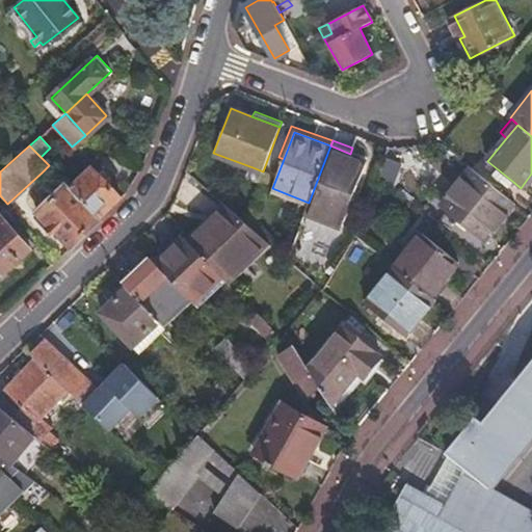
[(309,203),(304,212),(342,227),(367,160),(350,154),(330,145),(309,203)]
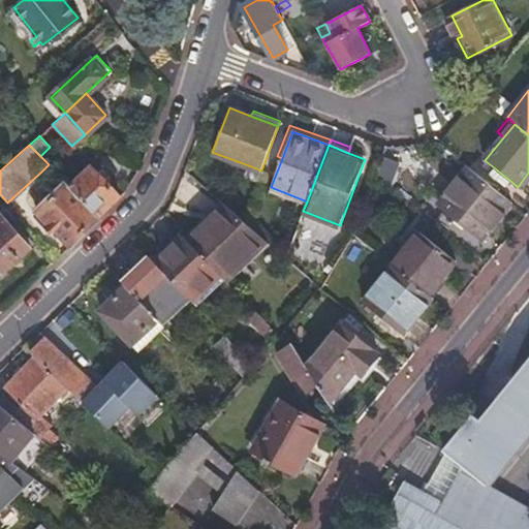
[(70,187),(98,216),(119,196),(92,166),(70,187)]
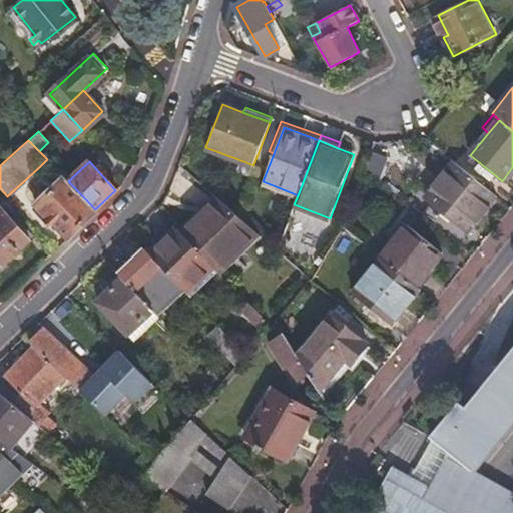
[(239,171),(249,175),(253,165),(243,161),(239,171)]
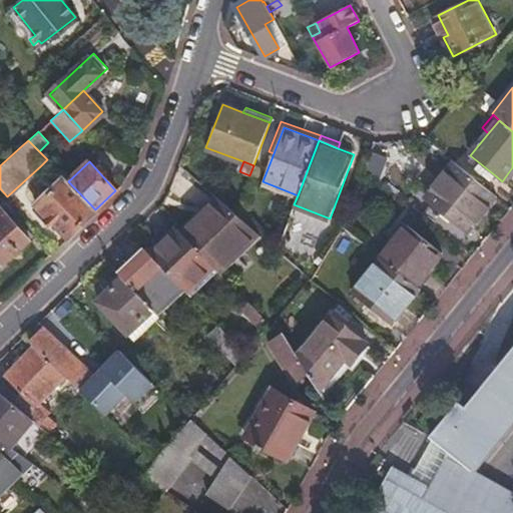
[(468,230),(496,196),(456,163),(427,197),(468,230)]
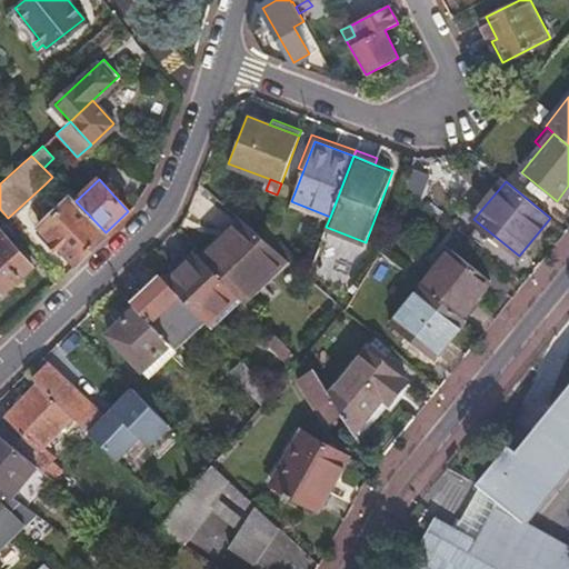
[(543,201),(549,195),(532,181),(527,187),(543,201)]
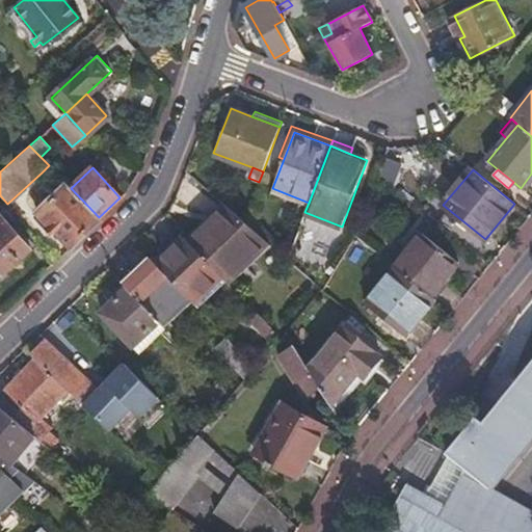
[(531,174),(521,188),(526,192),(531,184),(531,174)]
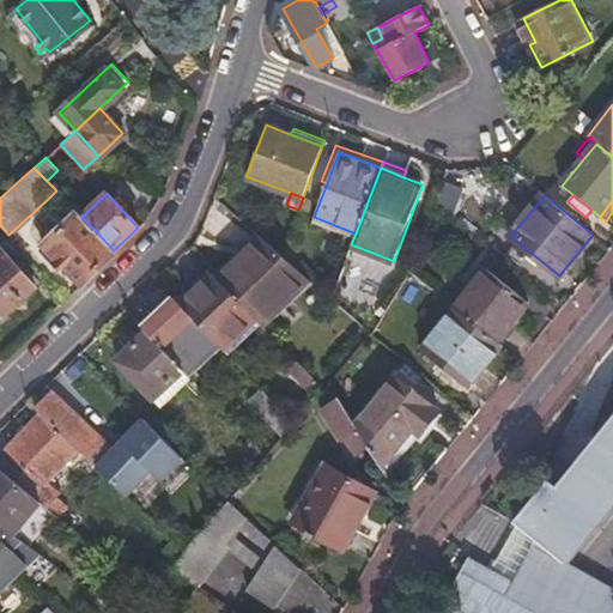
[(62,266),(79,283),(114,250),(82,217),(76,211),(42,244),(62,266)]
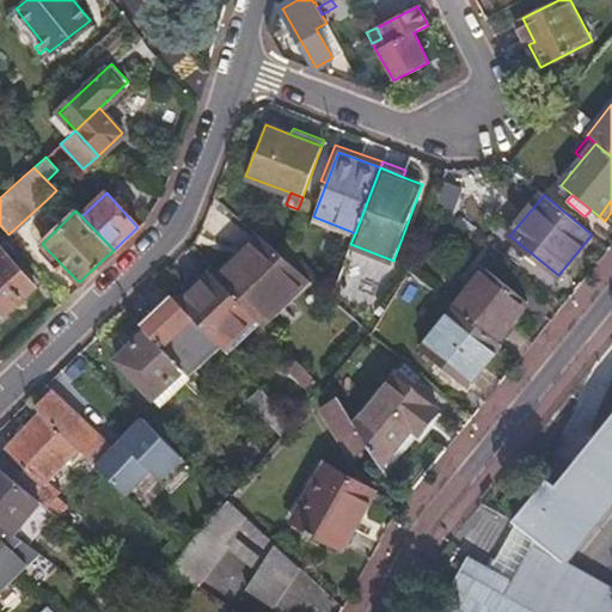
[(254,233),(212,275),(216,280),(258,238),(254,233)]
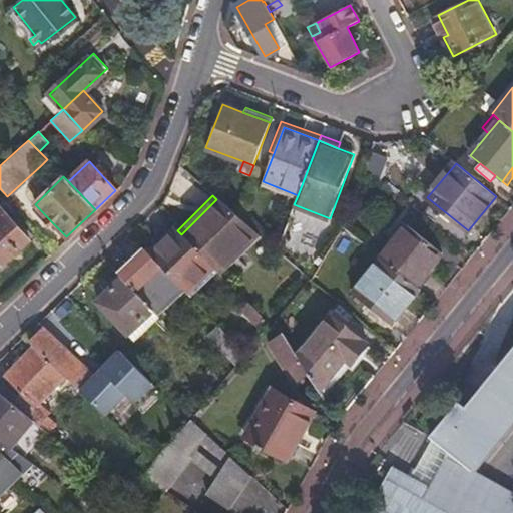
[(217,273),(258,233),(235,214),(216,199),(181,234),(210,266),(215,272),(217,273)]
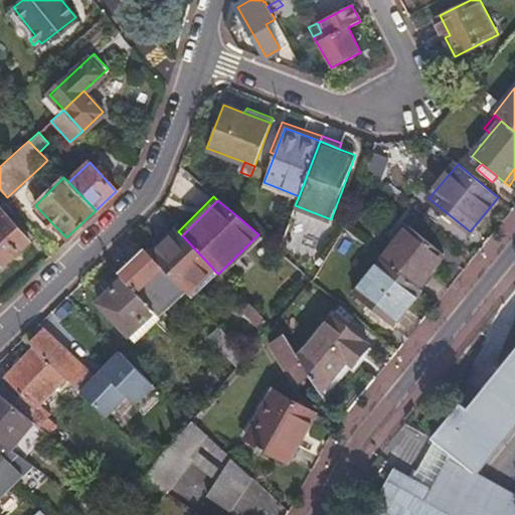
[(49,226),(52,223),(35,205),(32,209),(49,226)]
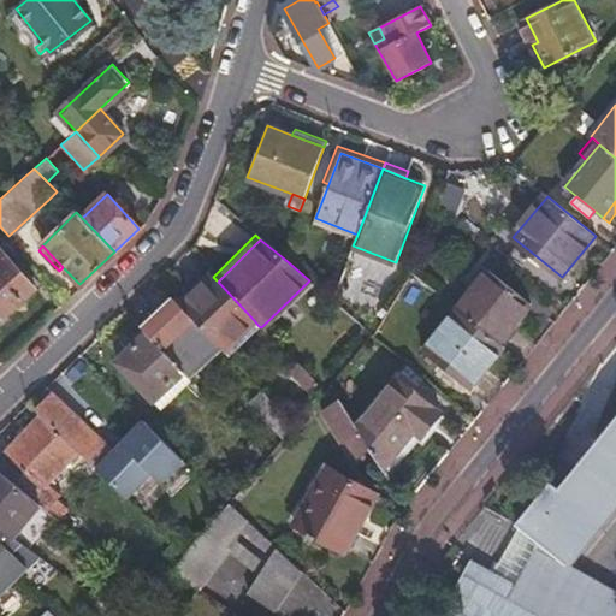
[(0,311),(4,315),(35,286),(27,278),(31,273),(18,259),(13,264),(0,248),(0,311)]
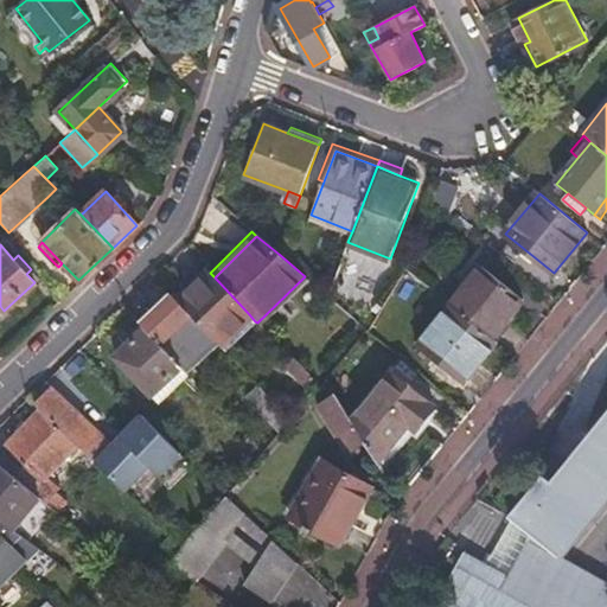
[(481,262),(449,300),(491,334),(510,311),(513,313),(525,298),(481,262)]
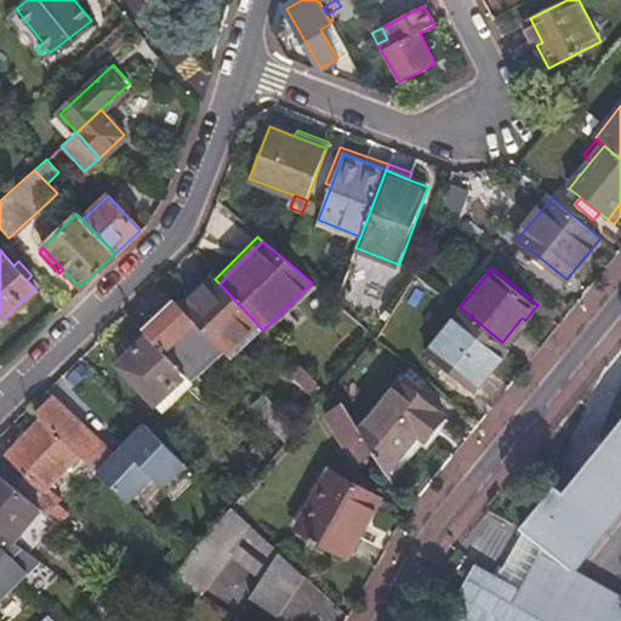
[(223,352),(229,358),(249,341),(241,334),(255,322),(220,284),(215,279),(182,308),(195,323),(223,352)]
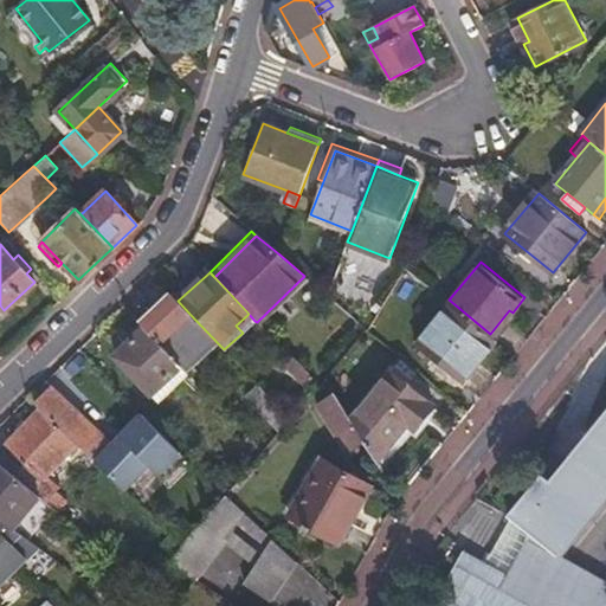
[(140,322),(187,372),(218,343),(191,315),(178,301),(171,294),(140,322)]
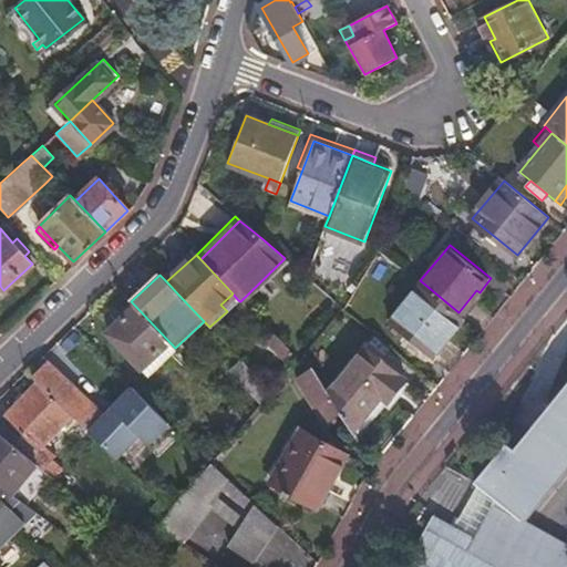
[(433,357),(465,318),(459,312),(420,280),(388,319),(433,357)]
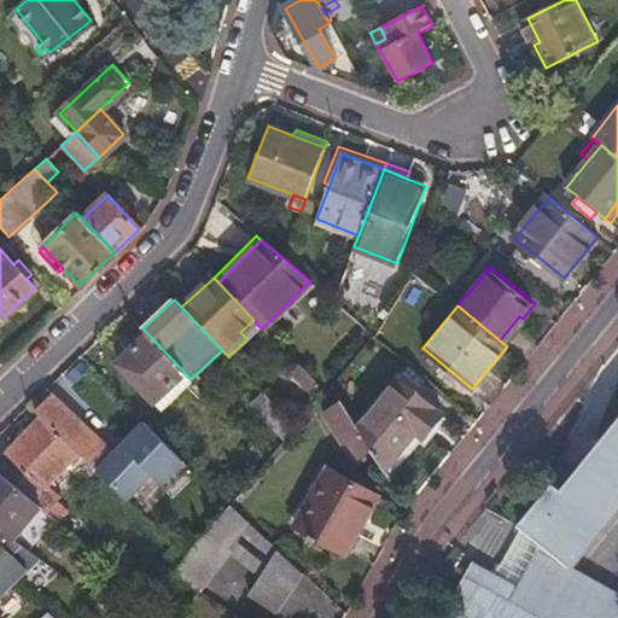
[(500,340),(507,347),(528,322),(523,319),(519,316),(500,340)]
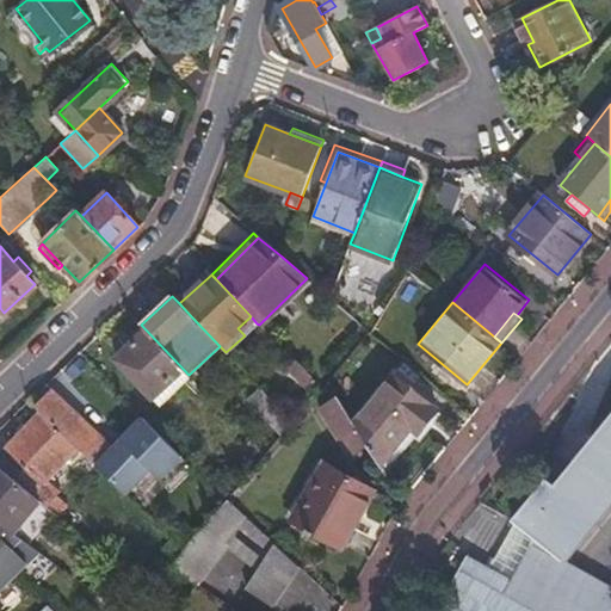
[(238,328),(245,335),(257,323),(251,316),(238,328)]
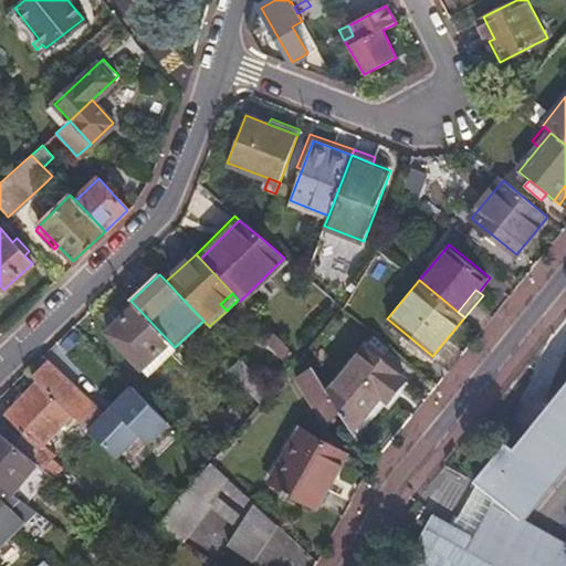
[(159,364),(176,348),(175,347),(130,301),(118,313),(113,317),(117,322),(106,333),(139,368),(153,357),(159,364)]
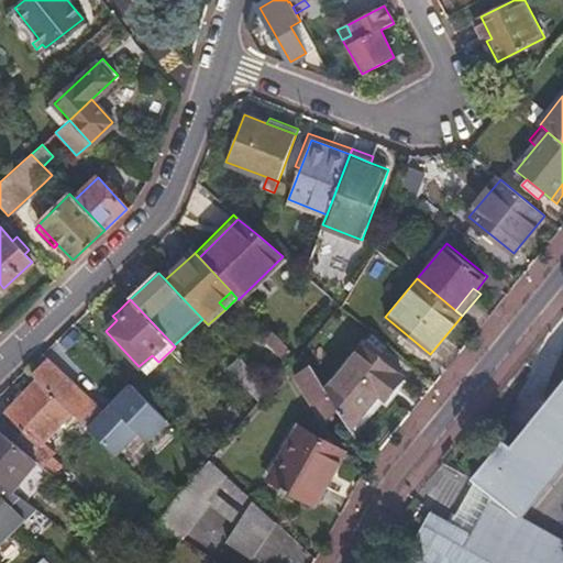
[(280,359),(287,352),(269,332),(262,339),(280,359)]
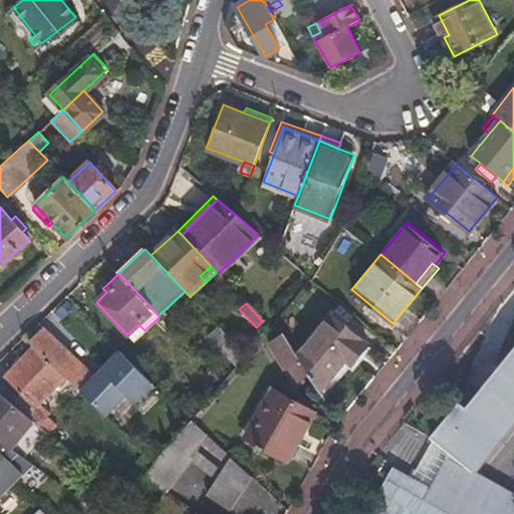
[(308,375),(318,394),(345,361),(350,365),(366,345),(330,316),(296,357),(308,375)]
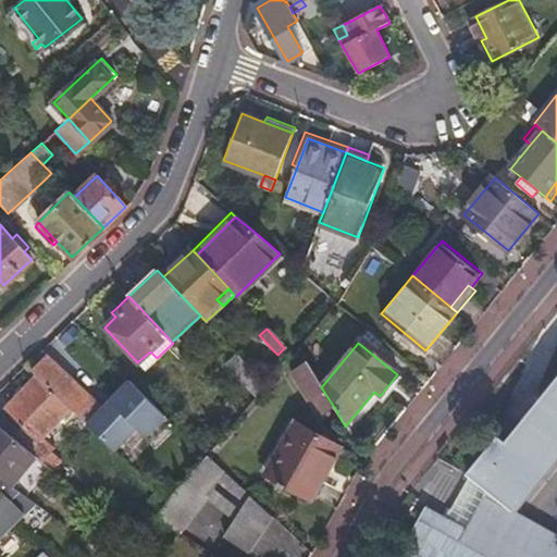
[(145,370),(157,358),(150,351),(137,362),(145,370)]
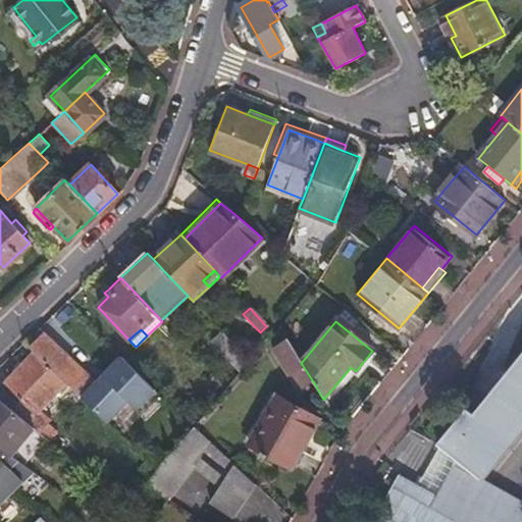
[(33,353),(66,383),(75,393),(84,385),(79,380),(85,374),(43,334),(29,349),(33,353)]
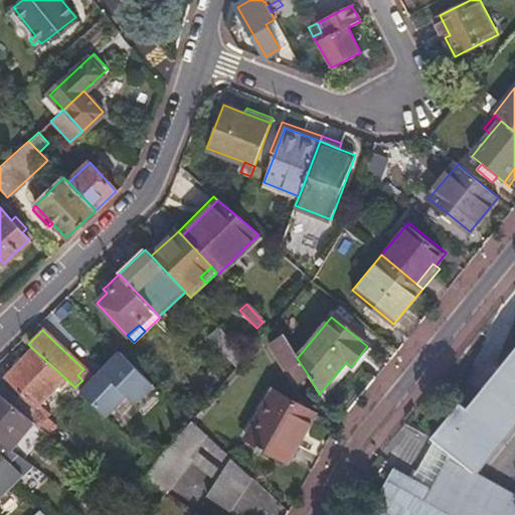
[(309,376),(297,358),(283,332),(268,341),(297,389),(306,384),(303,380),(309,376)]
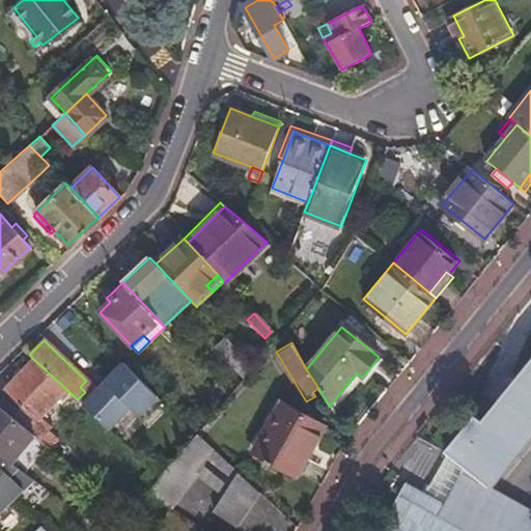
[(38,440),(49,429),(51,427),(40,417),(67,390),(33,359),(3,390),(6,393),(0,399),(0,408),(31,434),(38,440)]
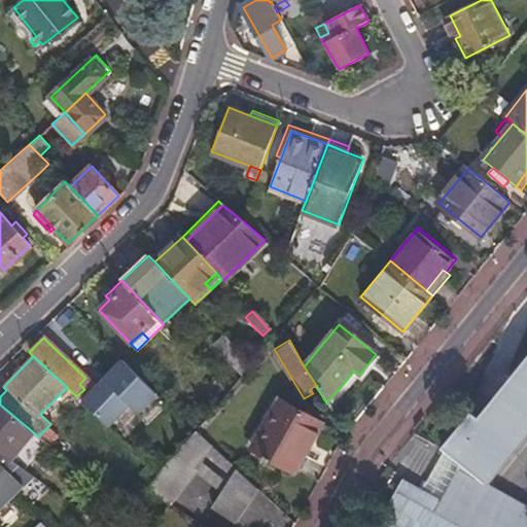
[(526,356),(476,419),(470,415),(442,450),(444,451),(421,491),(402,481),(405,478),(402,477),(375,526),(526,526),(526,507),(487,485),(526,434),(526,356)]
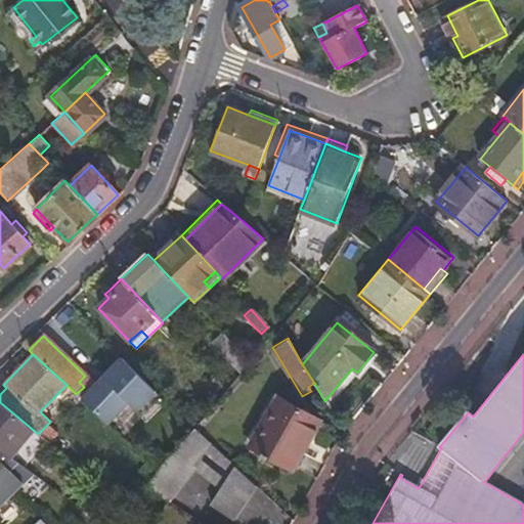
[(177,446),(193,429),(174,409),(137,375),(122,391),(177,446)]
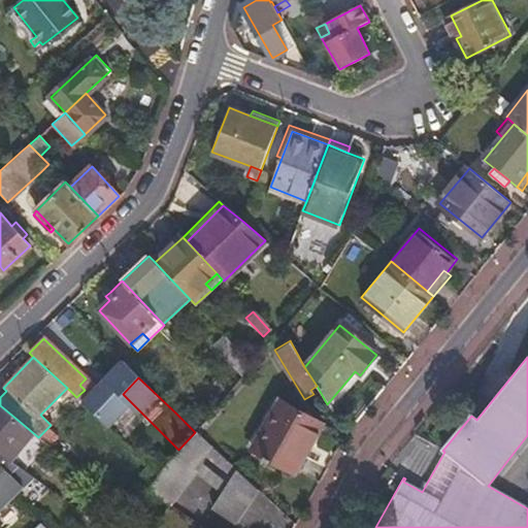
[(83,403),(104,423),(119,408),(103,393),(89,397),(83,403)]
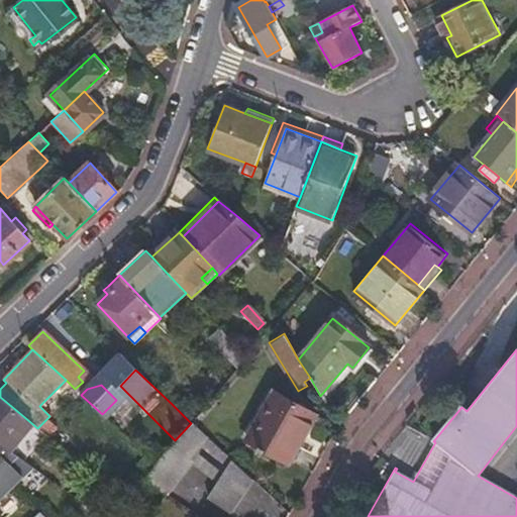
[(306,445),(321,420),(274,392),(246,439),(257,445),(254,450),(263,454),(266,450),(287,462),(300,441),(306,445)]
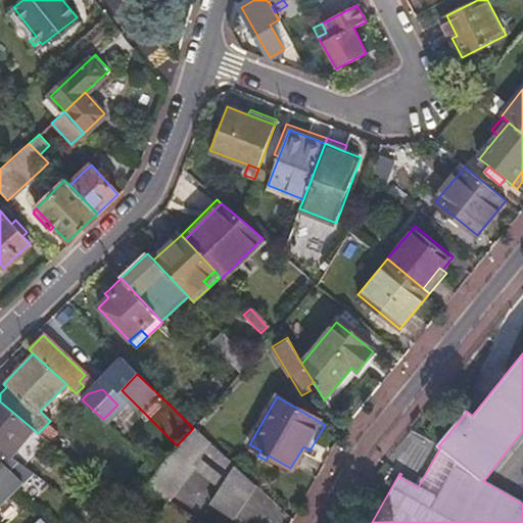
[(0,447),(9,455),(31,427),(0,401),(0,447)]
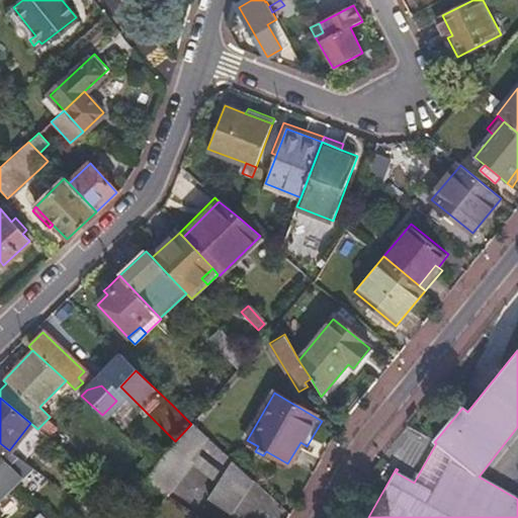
[(37,429),(61,448),(69,438),(48,419),(37,429)]
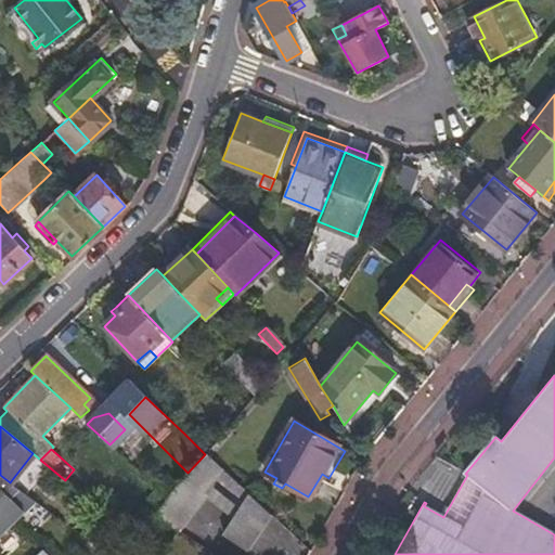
[(248,552),(271,514),(206,452),(205,454),(188,473),(178,486),(167,500),(156,515),(180,531),(207,495),(234,519),(223,536),(248,552)]
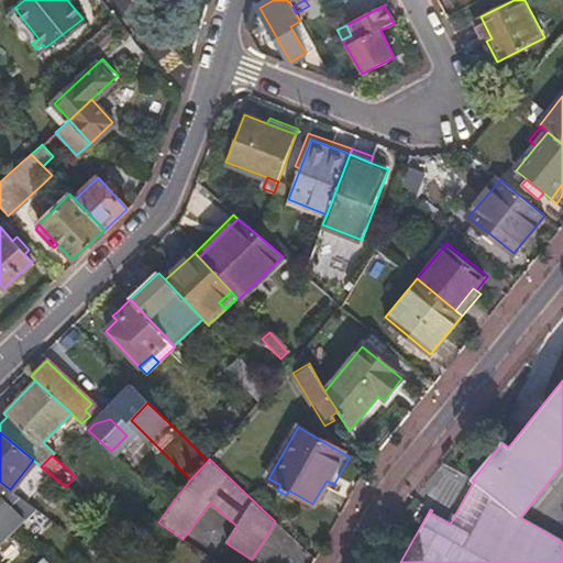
[(0,542),(11,532),(36,510),(10,489),(0,482),(0,542)]
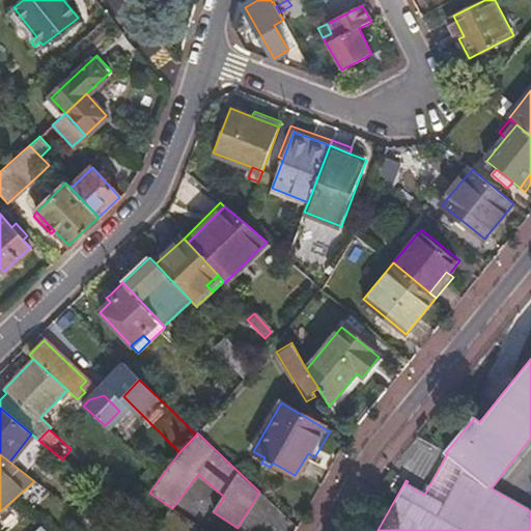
[(148,467),(160,478),(170,465),(160,454),(148,467)]
